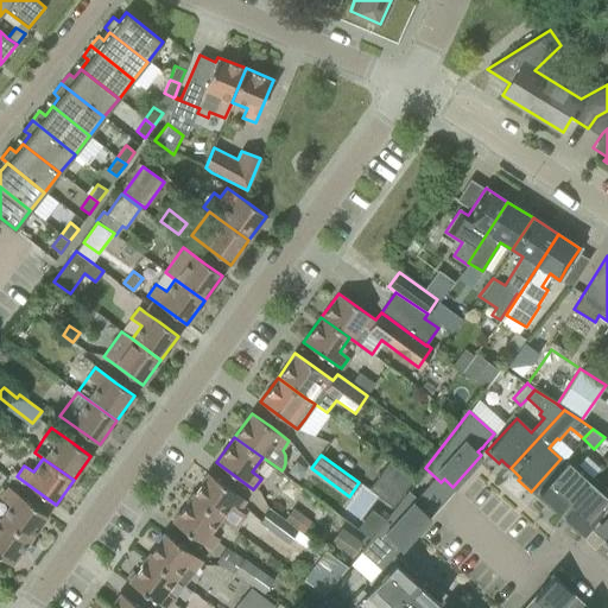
[(390,458),(368,488),(392,506),(415,476),(390,458)]
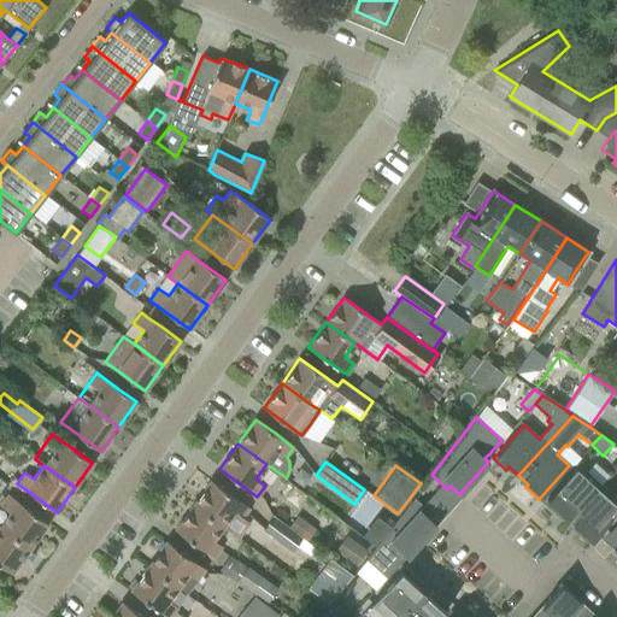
[(569,521),(601,485),(583,469),(581,472),(575,468),(574,470),(544,504),(556,515),(559,512),(563,516),(564,517),(569,521)]
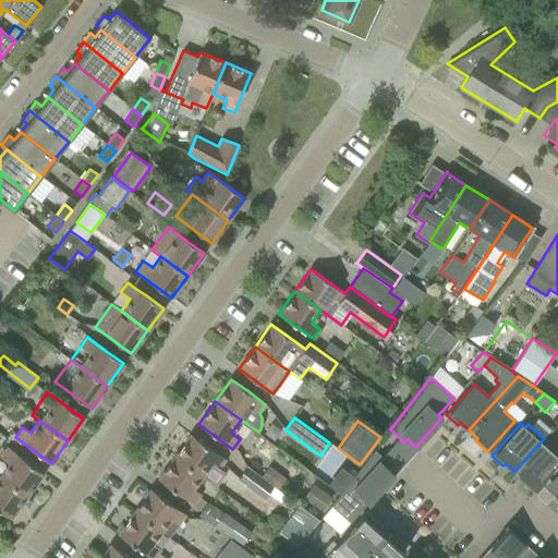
[(225,459),(208,447),(191,434),(174,457),(201,475),(216,487),(226,475),(218,470),(225,459)]
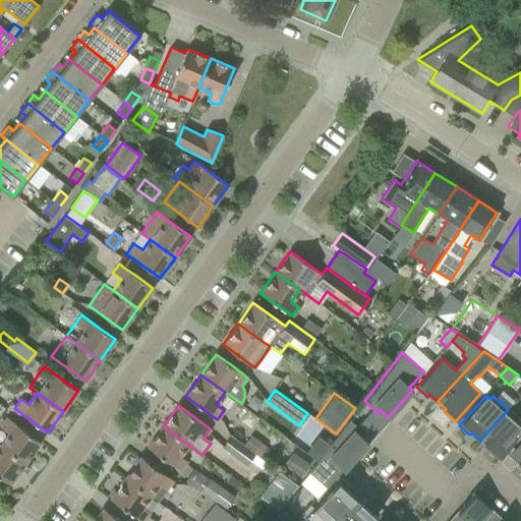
[(500,457),(520,432),(520,420),(508,409),(480,440),(484,444),(485,445),(488,447),(485,450),(497,460),(500,457)]
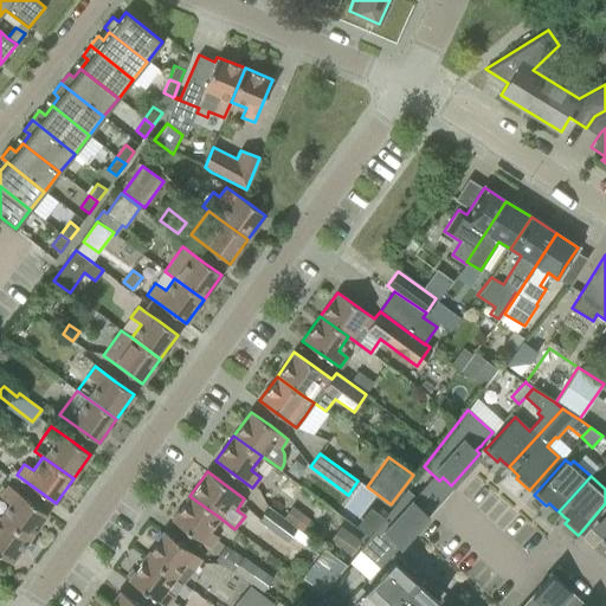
[(47,514),(27,501),(8,485),(1,496),(10,502),(0,515),(0,517),(30,539),(47,514)]
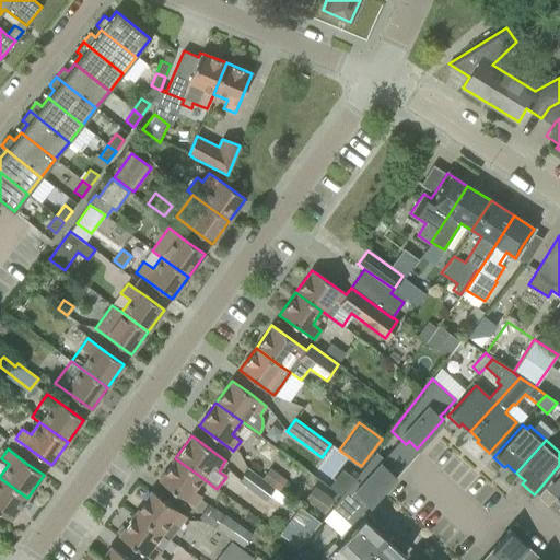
[(370,505),(386,487),(396,476),(387,468),(391,465),(376,452),(333,508),(350,524),(369,504),(370,505)]
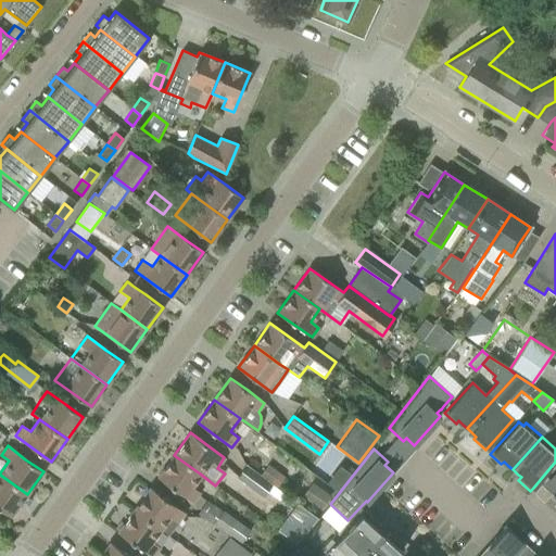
[(191,487),(200,474),(174,455),(158,477),(192,502),(199,492),(191,487)]
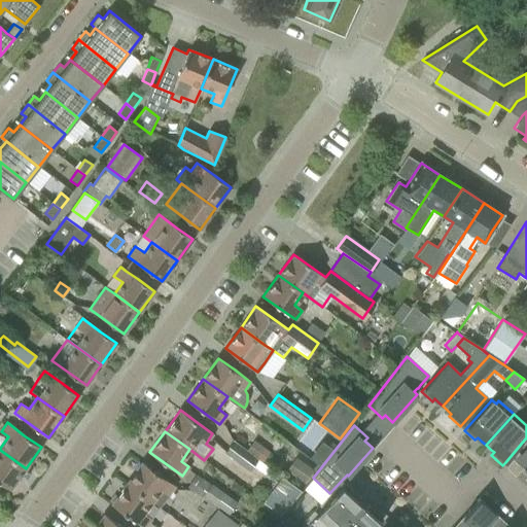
[(233,441),(224,452),(249,471),(257,460),(233,441)]
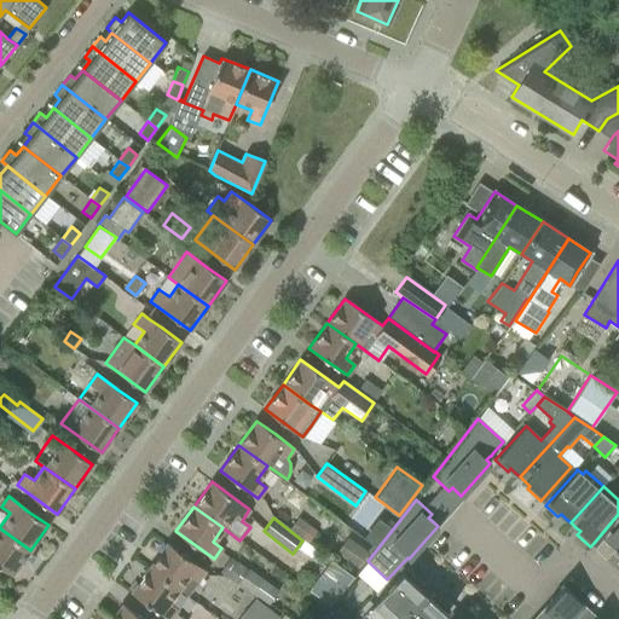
[(0,566),(12,574),(30,550),(0,528),(0,566)]
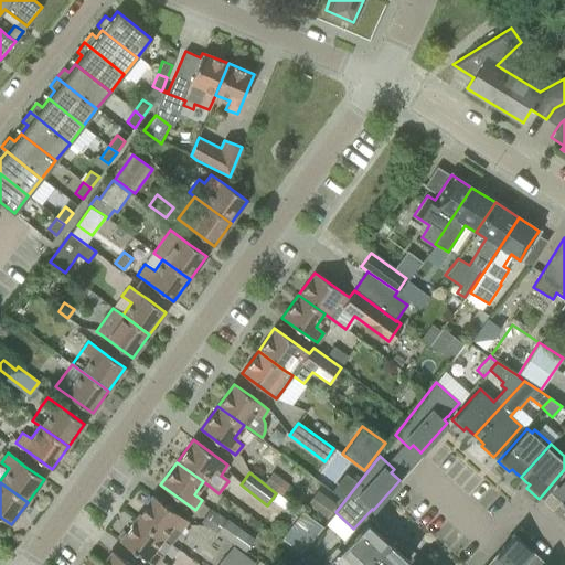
[(188,521),(170,509),(152,496),(136,518),(162,537),(171,543),(188,521)]
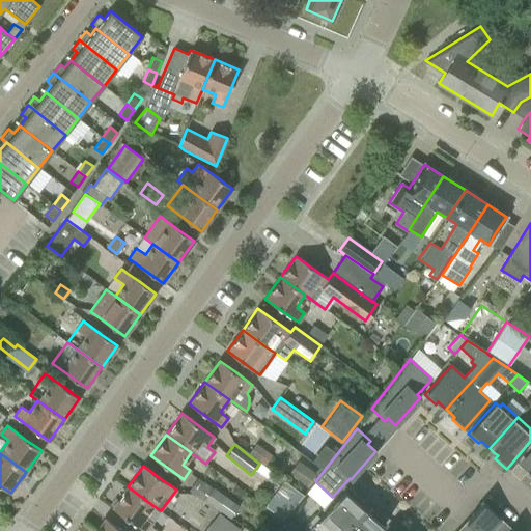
[(240,506),(213,487),(213,488),(197,478),(189,490),(230,519),(240,506)]
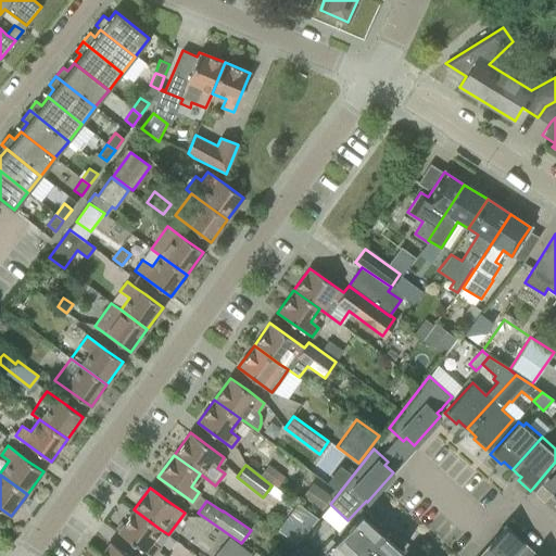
[(293,506),(281,531),(291,535),(295,525),(304,528),(311,515),(293,506)]
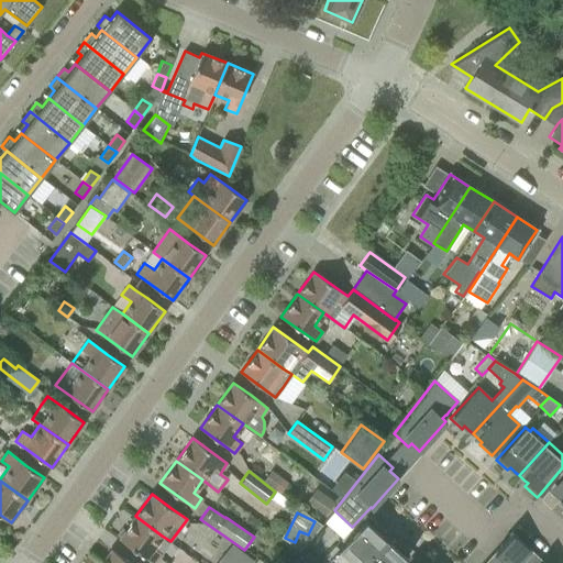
[(153,549),(162,536),(135,516),(119,539),(152,562),(154,562),(161,554),(153,549)]
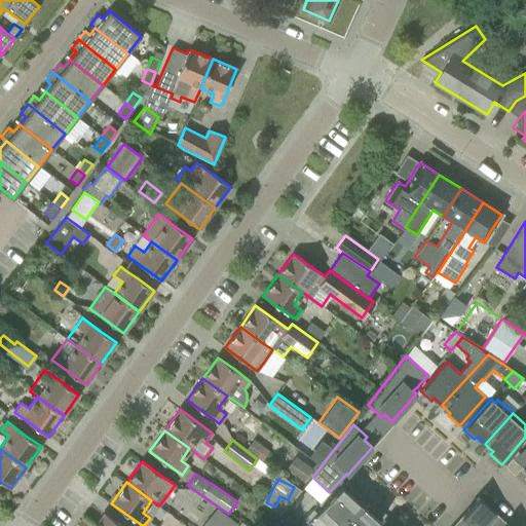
[(330,525),(340,525),(361,503),(352,496),(355,493),(344,483),(316,514),(330,525)]
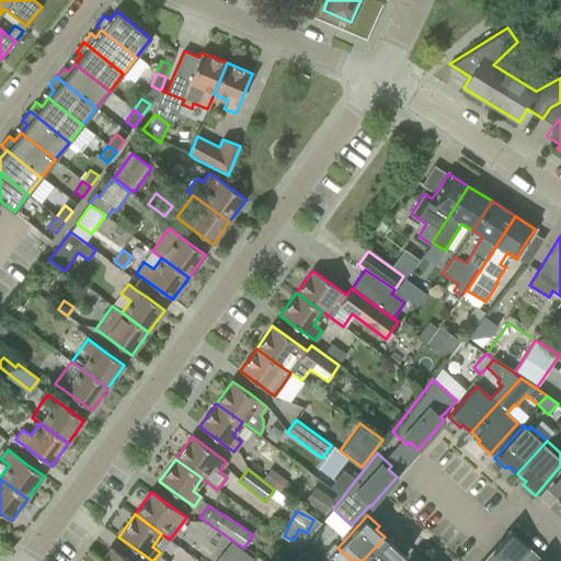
[(539,560),(541,560),(510,531),(482,560),(539,560)]
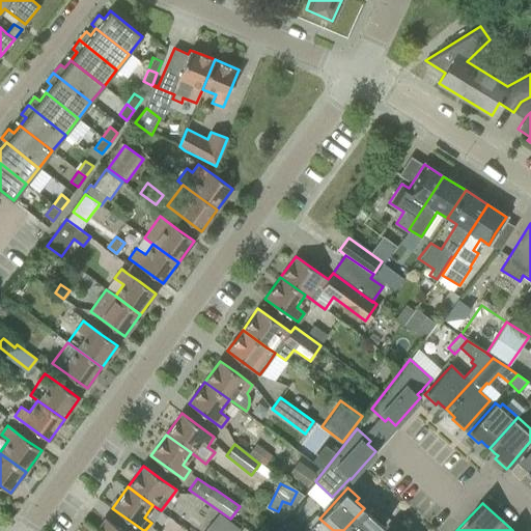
[(379,530),(386,523),(375,513),(372,515),(364,508),(343,530),(379,530)]
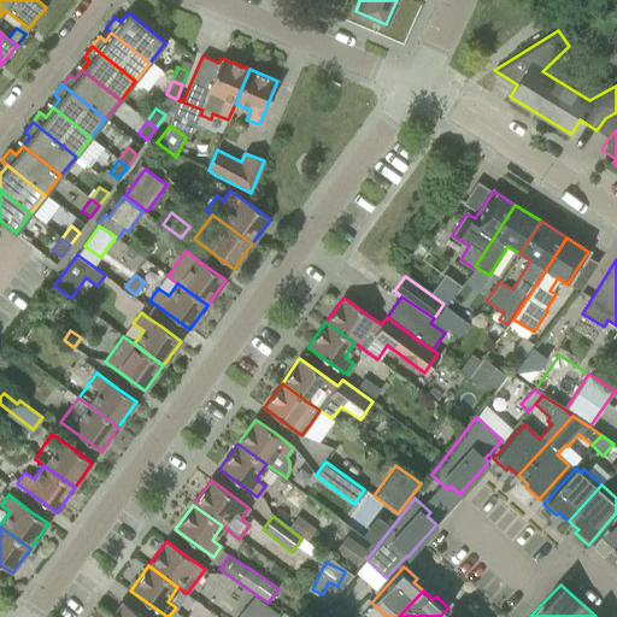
[(256,597),(239,616),(276,616),(278,615),(256,597)]
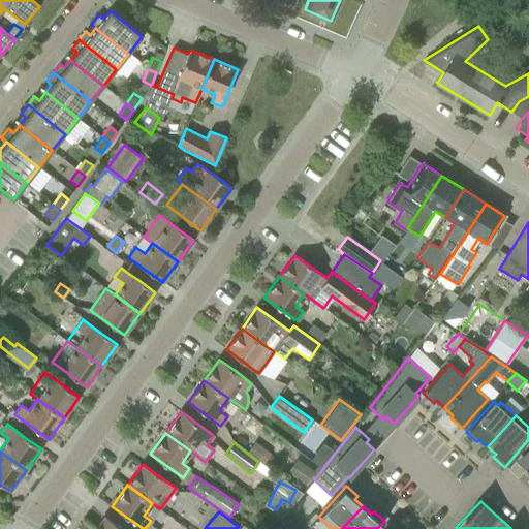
[(271,528),(280,519),(272,512),(256,528),(271,528)]
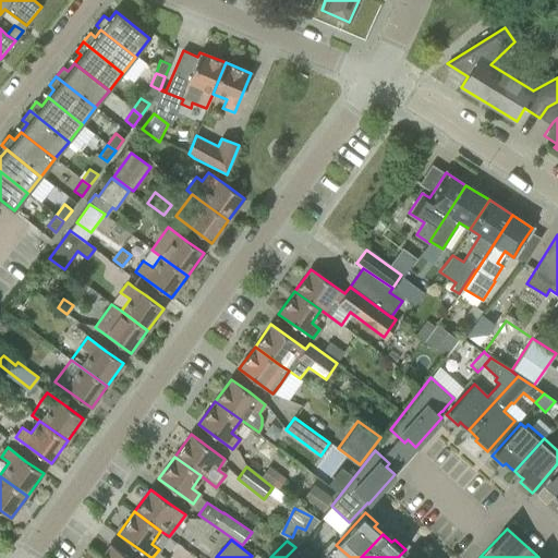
[(129,557),(128,557),(110,544),(100,557),(129,557)]
